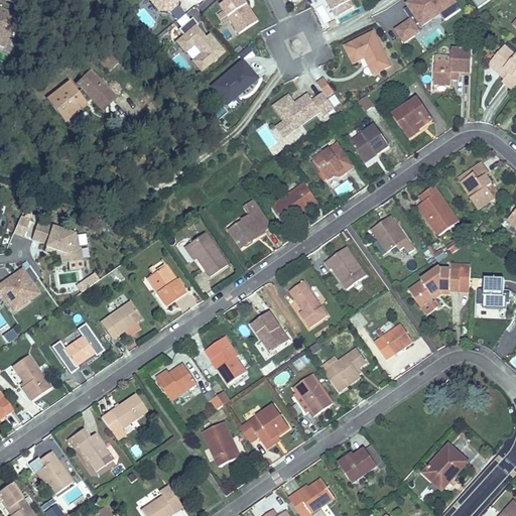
[(149,0),(158,11),(169,12),(177,5),(177,0),(149,0)]
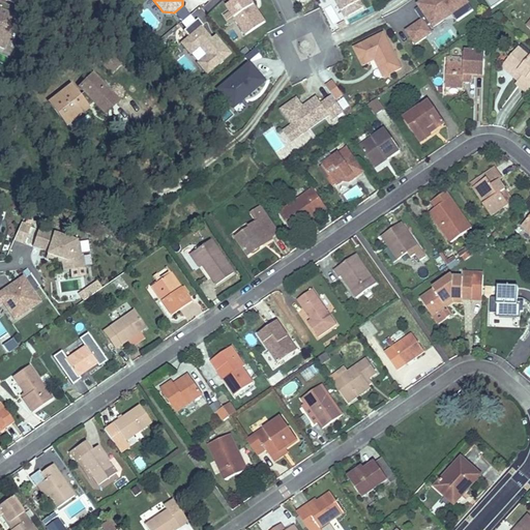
[(251,0),(236,0),(227,6),(246,35),(266,22),(251,0)]
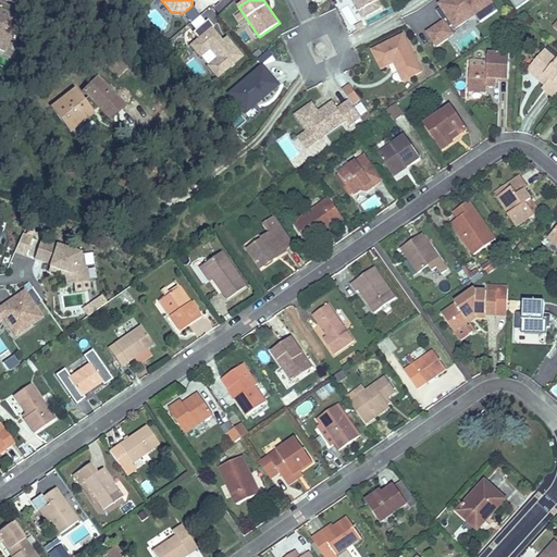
[(353,0),(363,19),(382,8),(378,0),(353,0)]
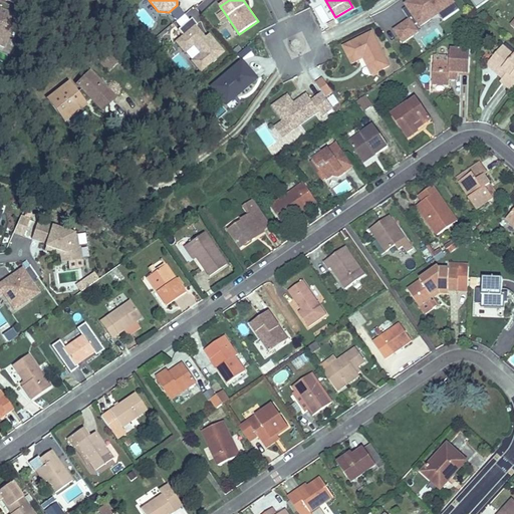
[(459,10),(452,0),(412,0),(411,1),(413,4),(408,8),(403,11),(410,21),(395,31),(404,43),(419,33),(415,26),(419,23),(421,27),(431,19),(428,14),(436,9),(444,21),(459,10)]
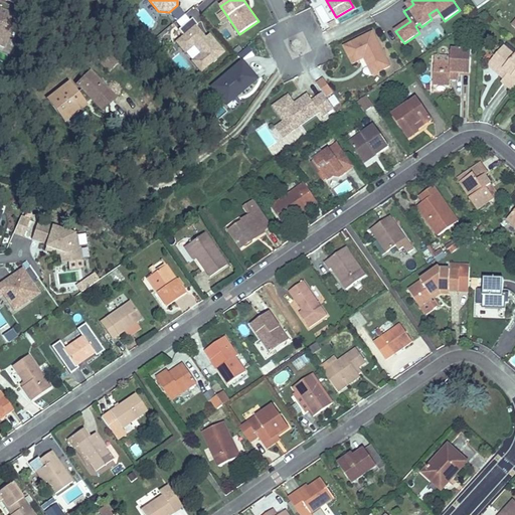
[(471,0),(478,8),(490,0),(471,0)]
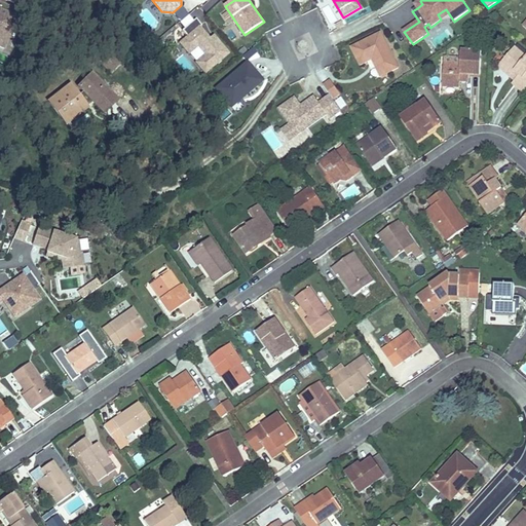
[(19,15),(0,7),(0,46),(4,48),(8,38),(6,33),(8,27),(13,28),(19,15)]
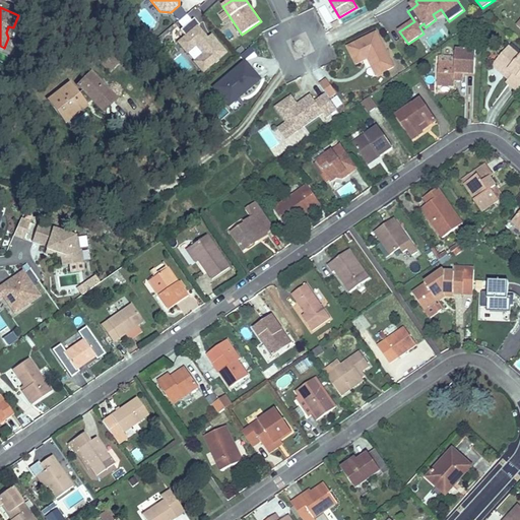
[(176,20),(185,15),(181,7),(172,12),(176,20)]
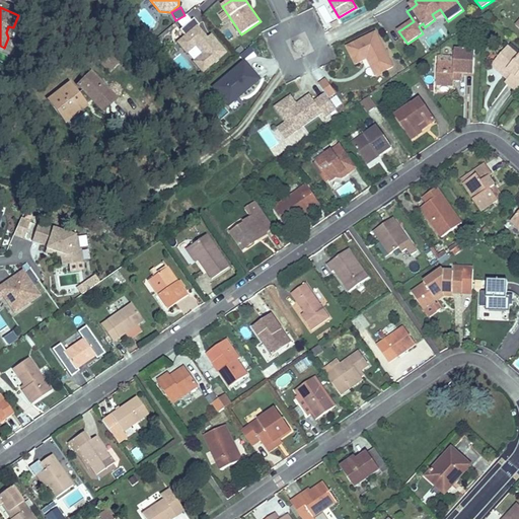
[(432,14),(435,19),(443,14),(440,9),(432,14)]
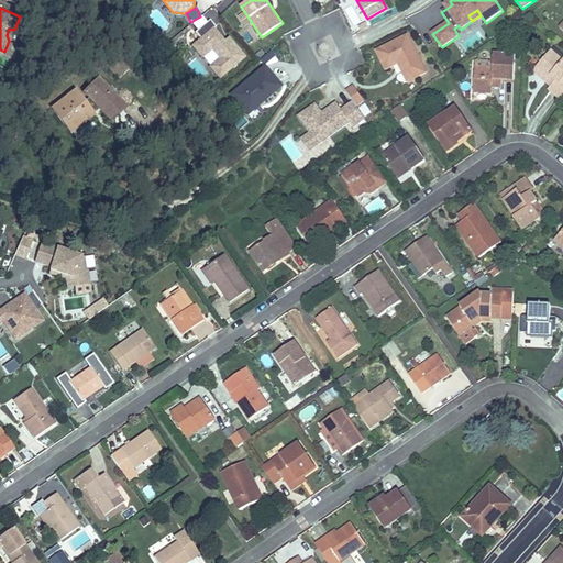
[(217,28),(210,20),(195,33),(201,40),(192,46),(202,57),(212,50),(220,58),(210,67),(220,78),(245,57),(229,37),(224,42),(213,30),(217,28)]
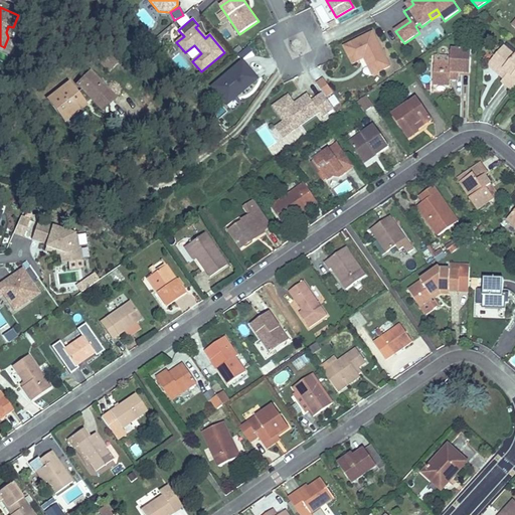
[(373,33),(345,47),(353,64),(361,60),(360,58),(363,57),(368,68),(375,65),(378,73),(389,67),(373,33)]
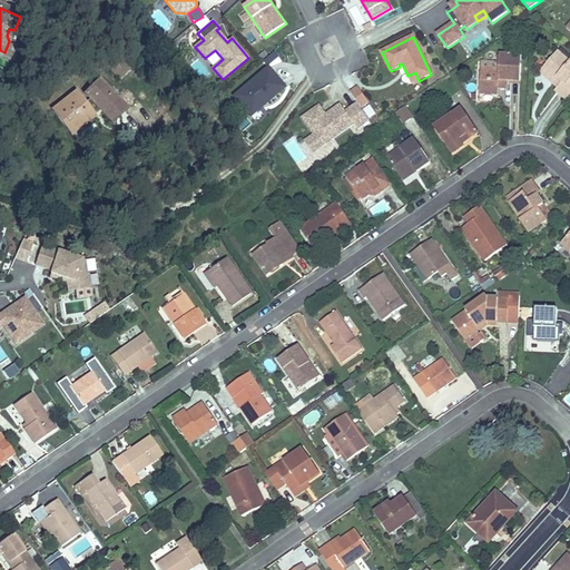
[(569,56),(561,48),(552,59),(556,62),(561,56),(569,62),(569,56)]
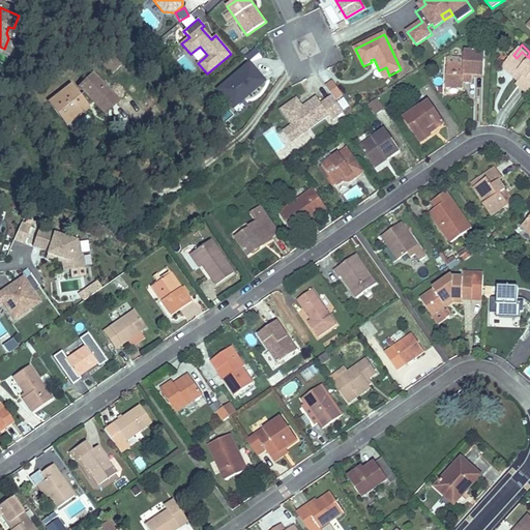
[(473,75),(483,76),(484,52),(465,51),(464,58),(464,64),(447,64),(445,87),(463,88),(464,82),(472,82),(472,77),(473,75)]
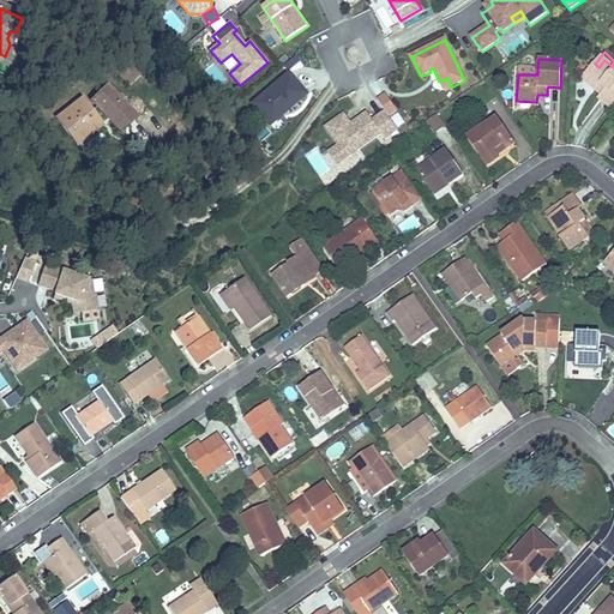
[(142,74),(128,60),(116,72),(130,85),(142,74)]
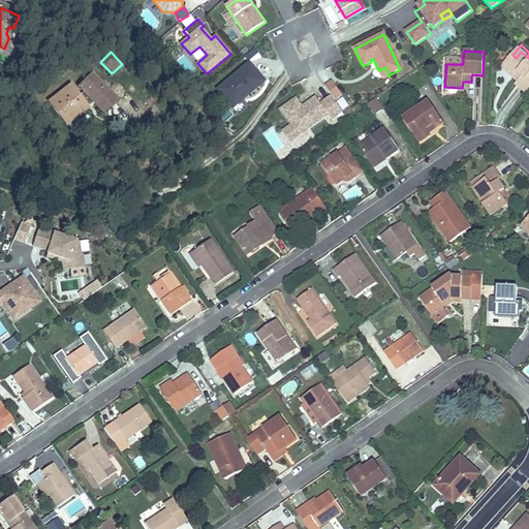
[(525,73),(518,82),(516,84),(527,93),(528,90),(528,58),(521,52),(516,58),(512,55),(504,63),(517,73),(520,69),(525,73)]
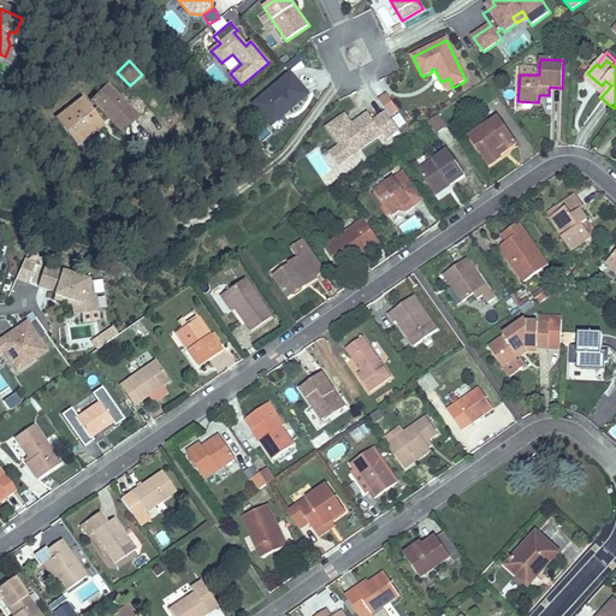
[(290,72),(253,104),(271,125),(308,94),(290,72)]
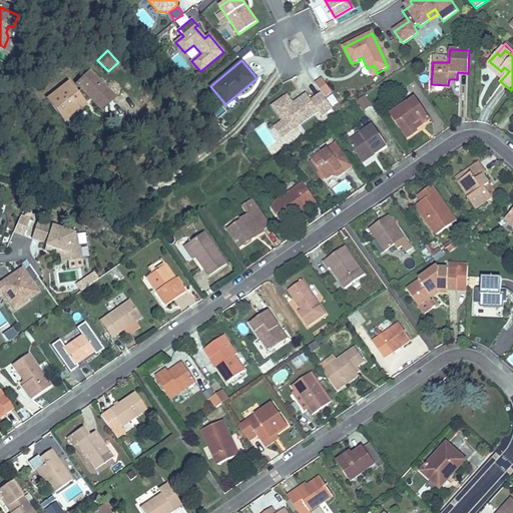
[(486,65),(502,79),(509,71),(504,67),(501,71),(489,61),(486,65)]
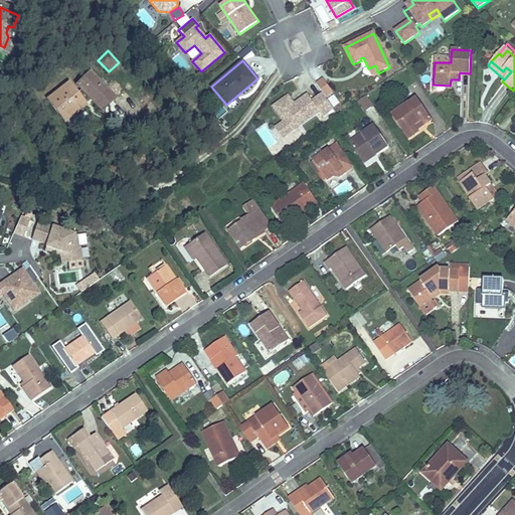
[(64,87),(48,100),(63,120),(84,104),(83,103),(90,98),(92,100),(94,102),(100,109),(111,99),(89,75),(77,86),(83,91),(77,95),(73,99),(64,87)]
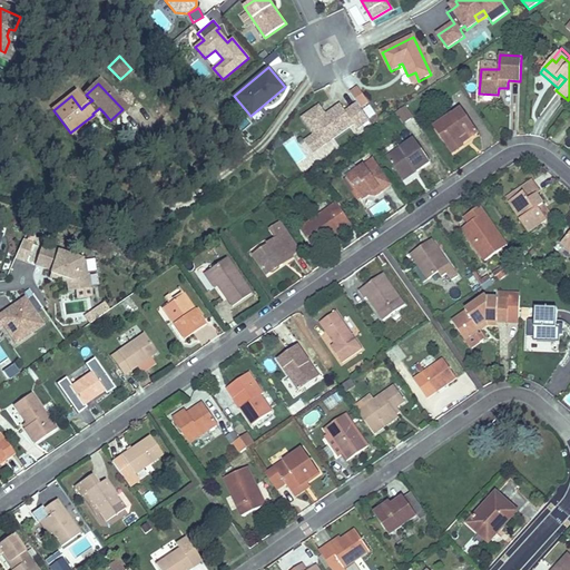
[(76,92),(71,96),(81,109),(86,105),(76,92)]
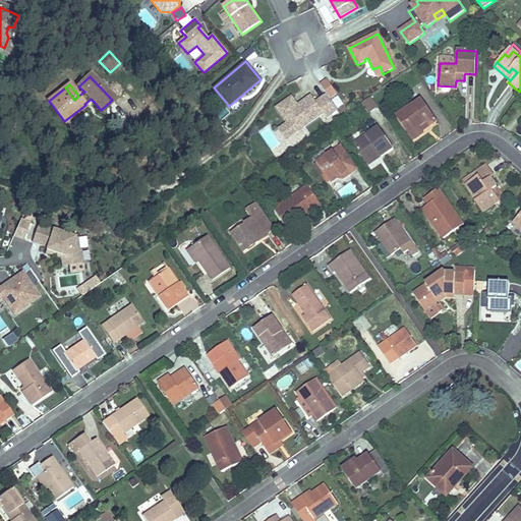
[(327,118),(338,110),(327,95),(315,102),(311,96),(300,104),(302,107),(300,109),(292,97),(277,108),(295,133),(324,114),(327,118)]
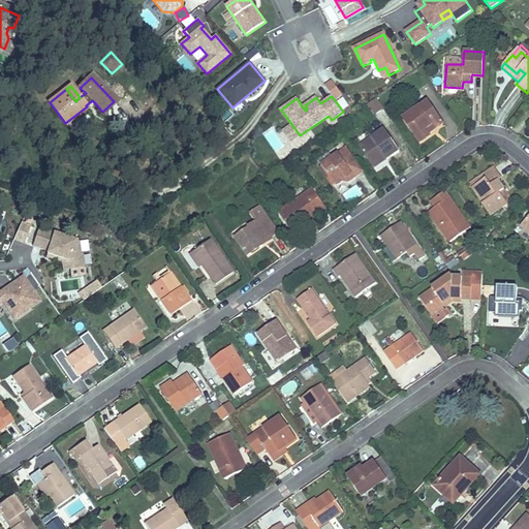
[(344,98),(339,101),(347,116),(352,112),(344,98)]
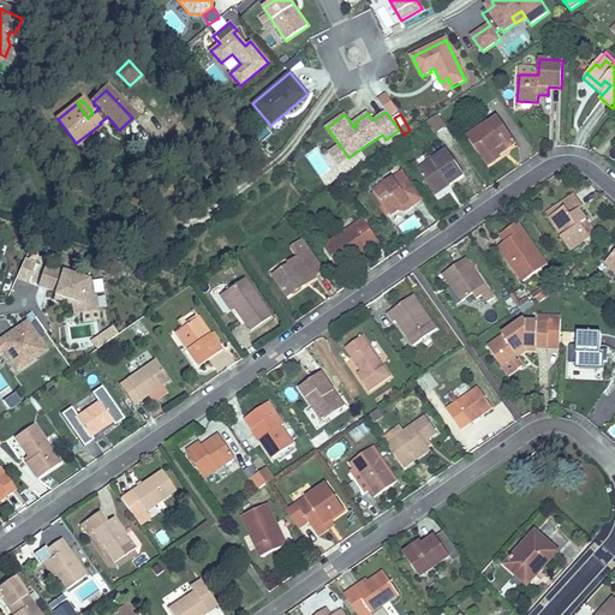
[(436,115),(427,123),(435,135),(446,126),(436,115)]
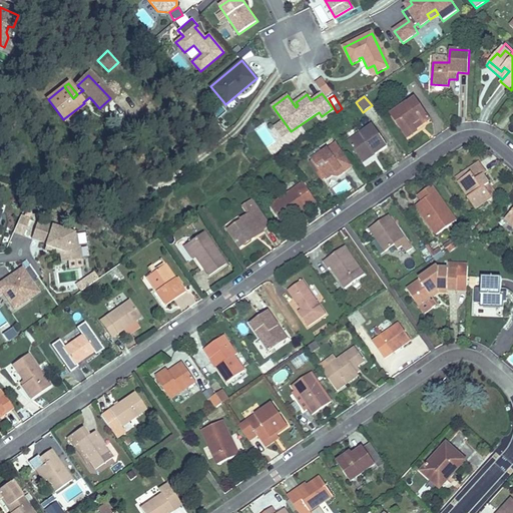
[(112,100),(110,98),(99,108),(101,110),(112,100)]
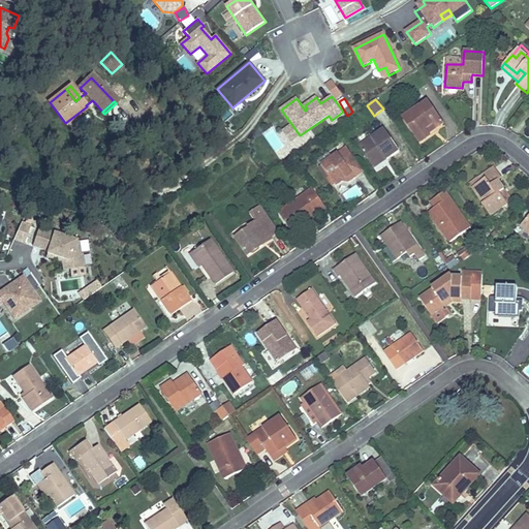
[(433,124),(436,129),(444,123),(429,101),(417,109),(413,101),(400,111),(405,118),(412,128),(410,129),(419,143),(431,135),(429,133),(427,129),(433,124)]
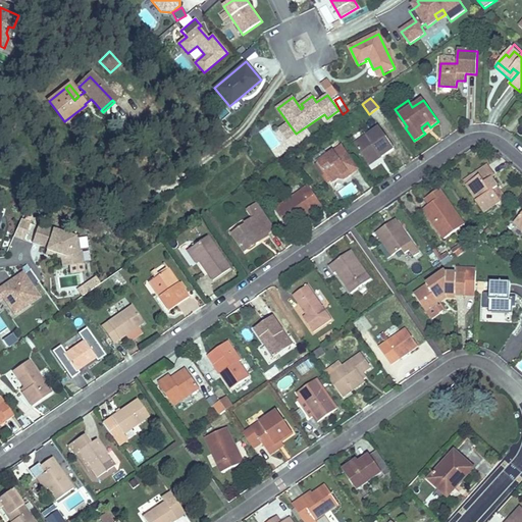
[(423,132),(430,127),(427,122),(421,127),(423,132)]
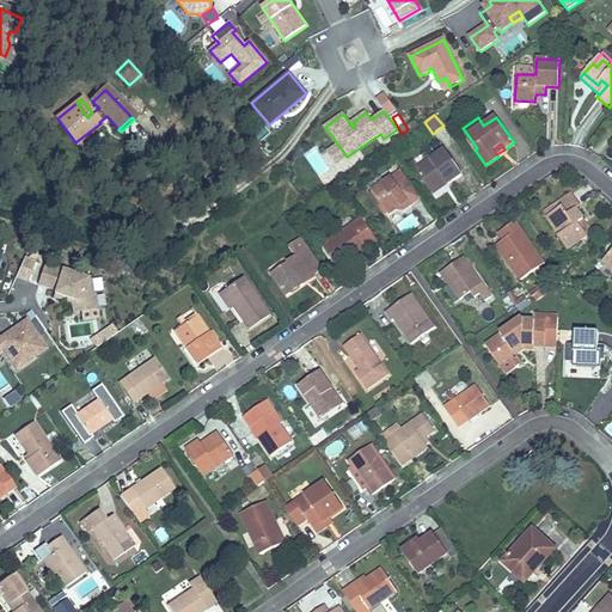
[(336,164),(347,157),(337,145),(328,152),(336,164)]
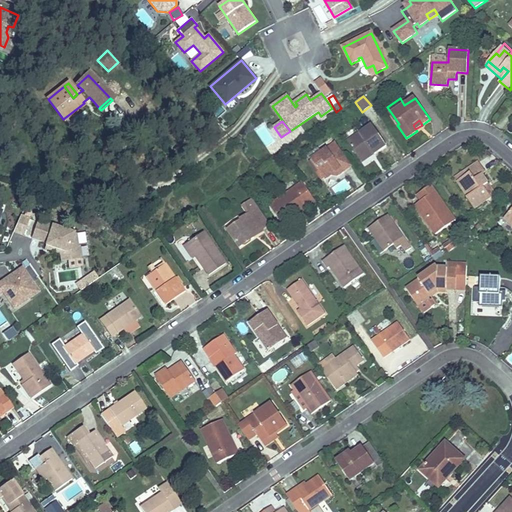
[(254,129),(263,143),(272,138),(263,123),(254,129)]
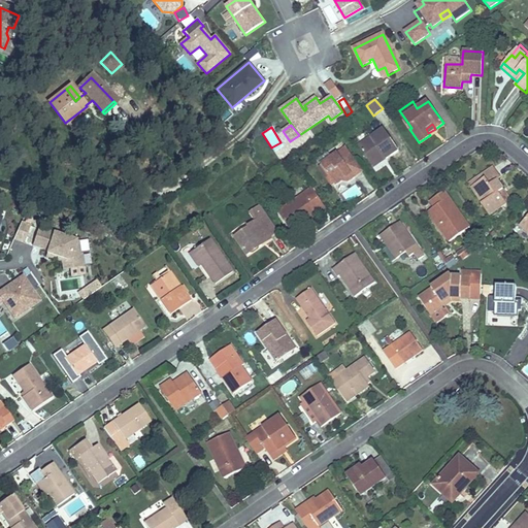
[(385,157),(386,160),(399,151),(384,129),(359,146),(372,166),(385,157)]
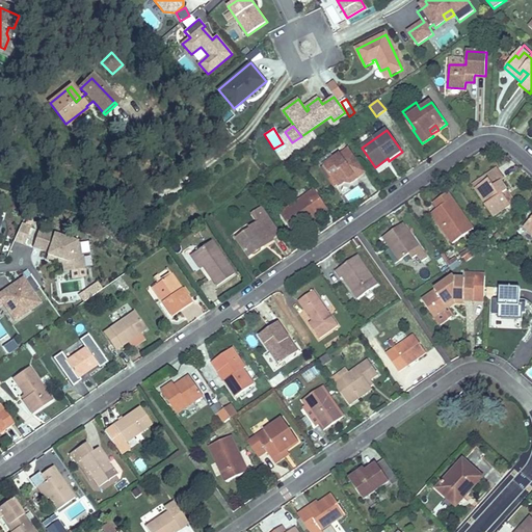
[(349,166),(357,161),(349,149),(335,158),(323,166),(331,177),(338,187),(348,179),(351,183),(357,179),(349,166)]
